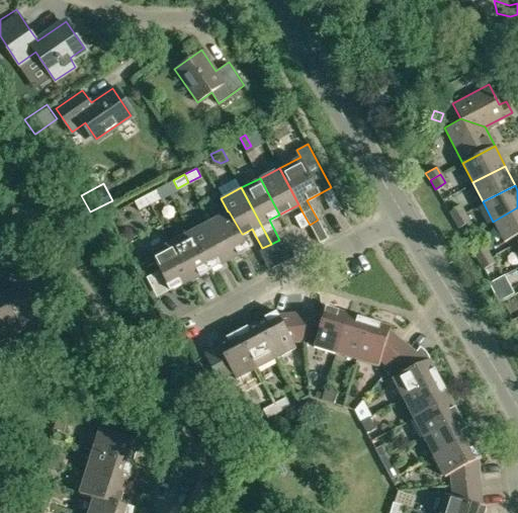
[(150,202),(161,197),(157,188),(146,193),(150,202)]
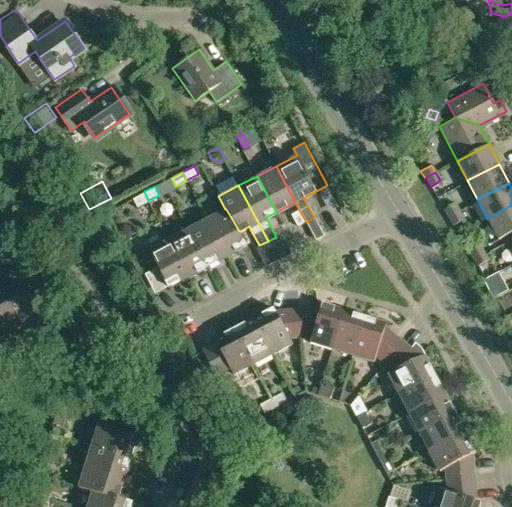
[(148,200),(144,191),(132,197),(137,206),(148,200)]
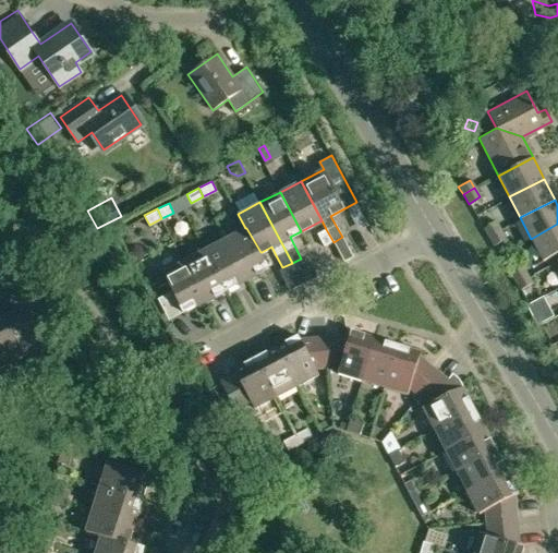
[(483,227),(487,235),(498,228),(494,220),(483,227)]
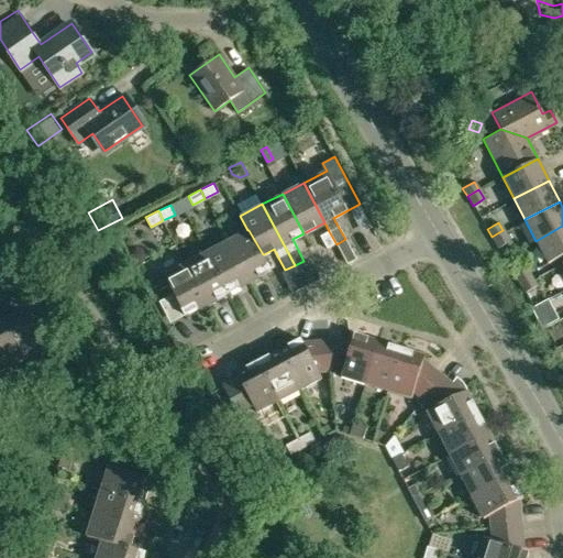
[(562,226),(536,241),(547,262),(562,253),(562,226)]
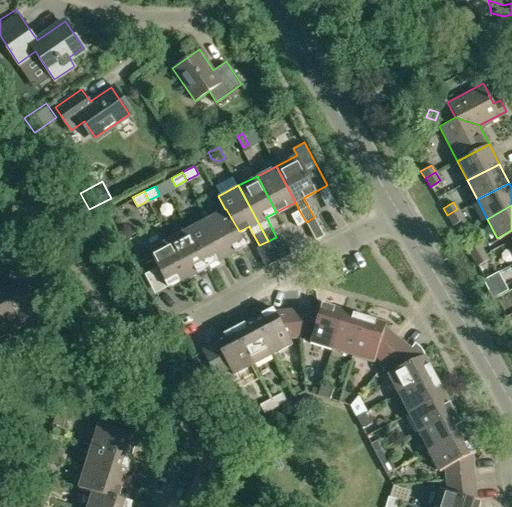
[(225,209),(207,219),(226,255),(246,244),(240,231),(239,231),(226,209),(225,209)]
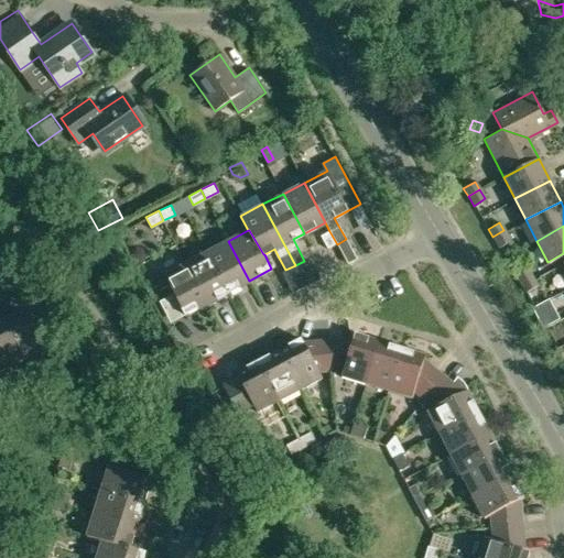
[(510,240),(503,230),(492,237),(498,247),(510,240)]
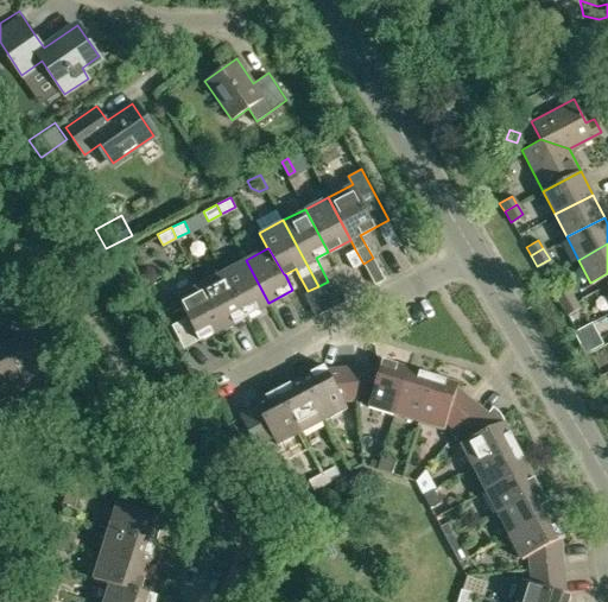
[(354,268),(363,264),(355,249),(347,254),(354,268)]
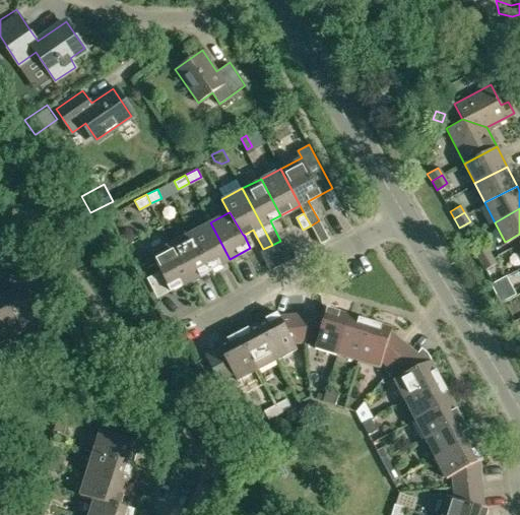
[(210,222),(191,233),(210,269),(230,259),(210,222)]
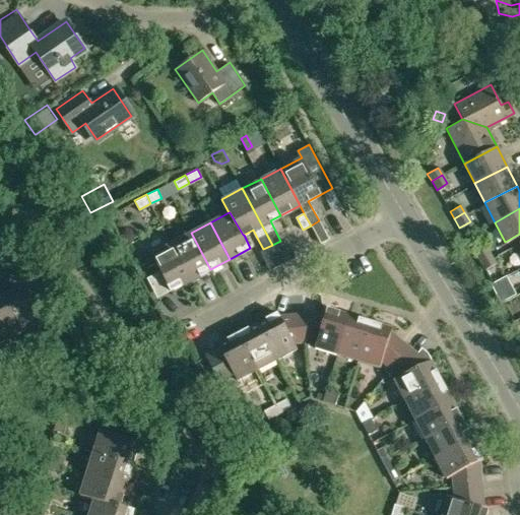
[(191,233),(172,243),(190,278),(210,269),(191,233)]
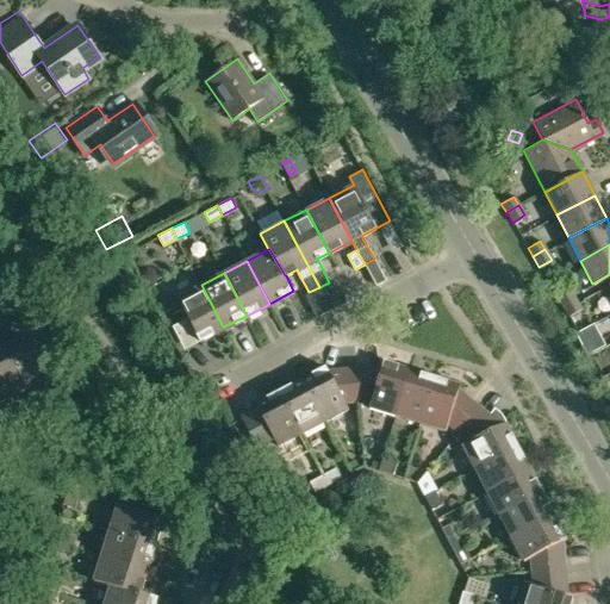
[(174,322),(169,324),(180,346),(185,343),(197,336),(198,340),(223,327),(201,285),(176,298),(186,316),(174,322)]
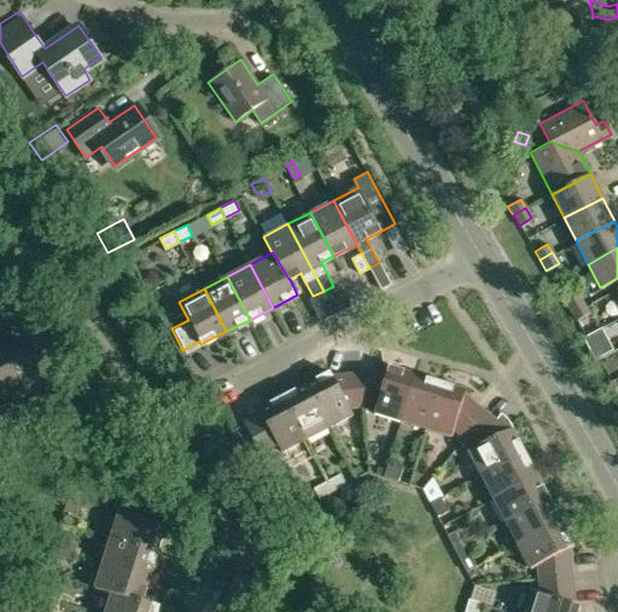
[(564,299),(569,309),(582,302),(576,292),(564,299)]
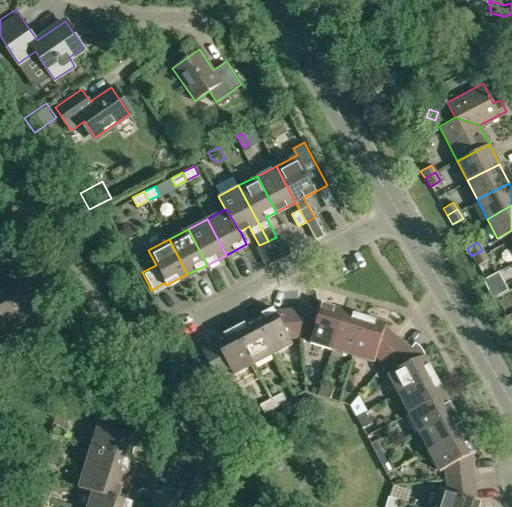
[(14,284),(4,289),(23,325),(43,315),(24,278),(29,275),(13,245),(2,250),(14,272),(9,275),(14,284)]
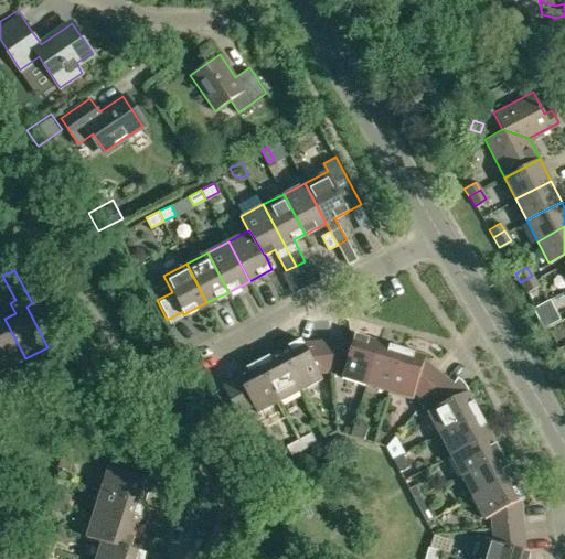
[(532,276),(520,282),(525,291),(536,285),(532,276)]
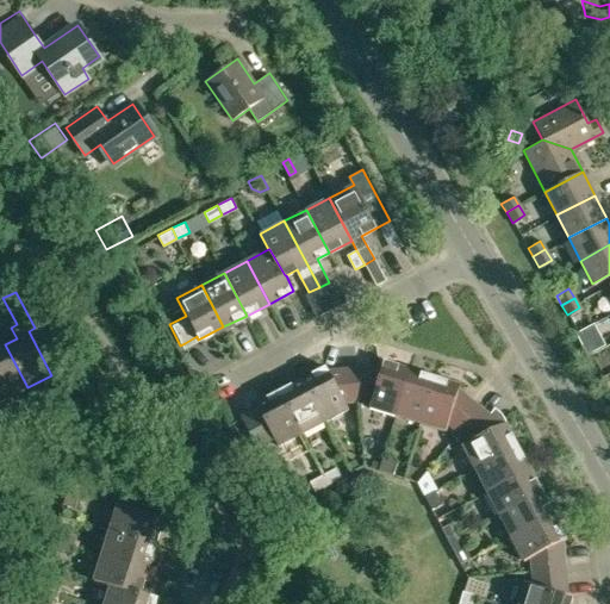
[(607,343),(595,323),(578,332),(590,353),(607,343)]
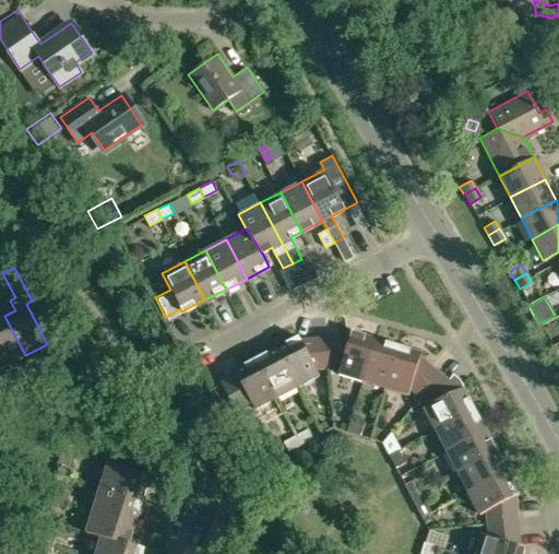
[(4,316),(0,317),(0,357),(4,366),(25,355),(4,316)]
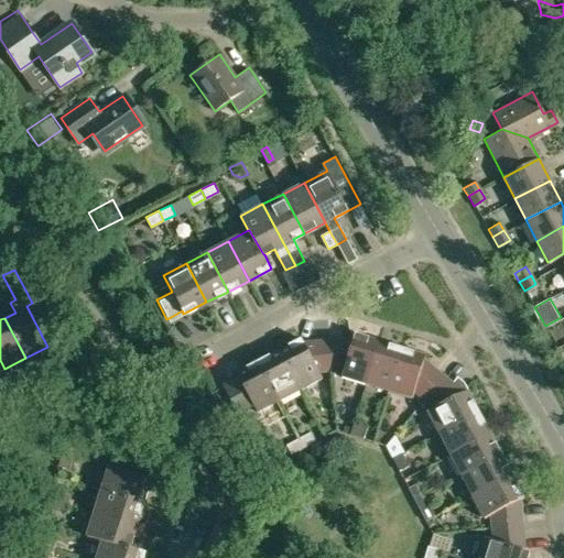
[(351,336),(327,339),(331,370),(342,370),(339,376),(364,384),(377,340),(353,332),(351,336)]
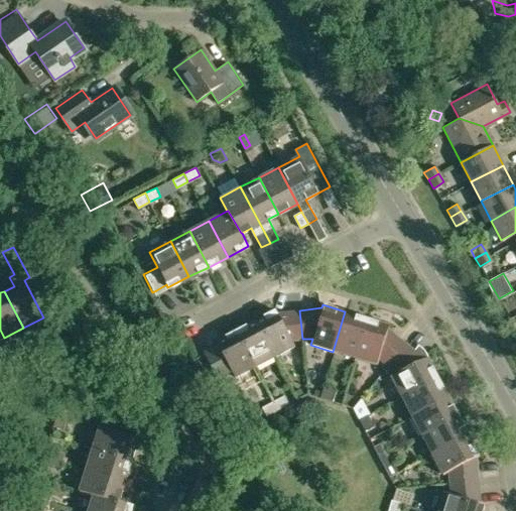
[(255,320),(274,356),(294,346),(291,340),(302,339),(299,310),(277,312),(275,309),(255,320)]
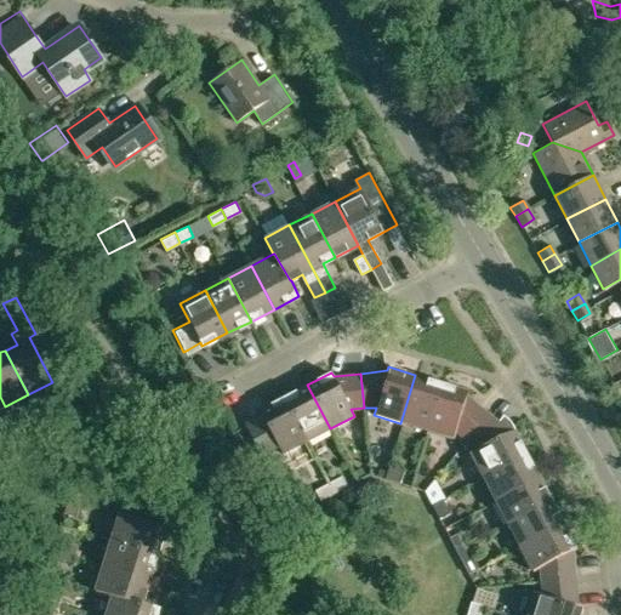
[(400,423),(425,431),(440,382),(415,375),(400,423)]
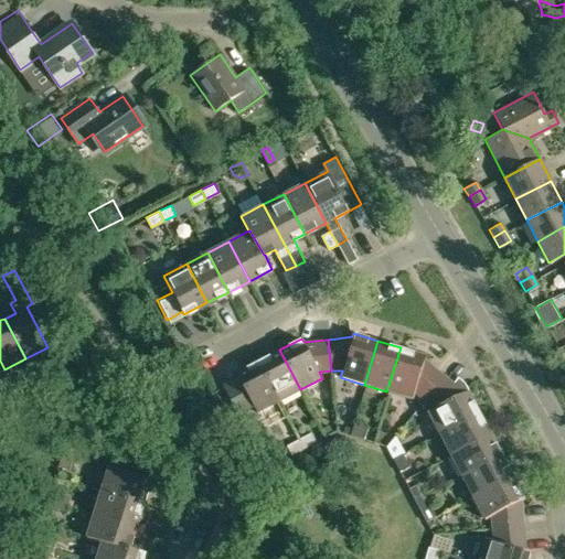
[(424,355),(401,347),(386,391),(411,399),(414,391),(424,399),(444,375),(423,358),(424,355)]
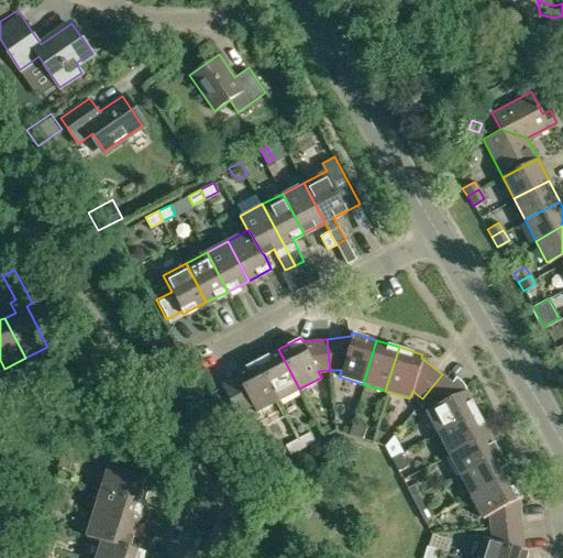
[(278,400),(299,389),(278,349),(257,360),(278,400)]
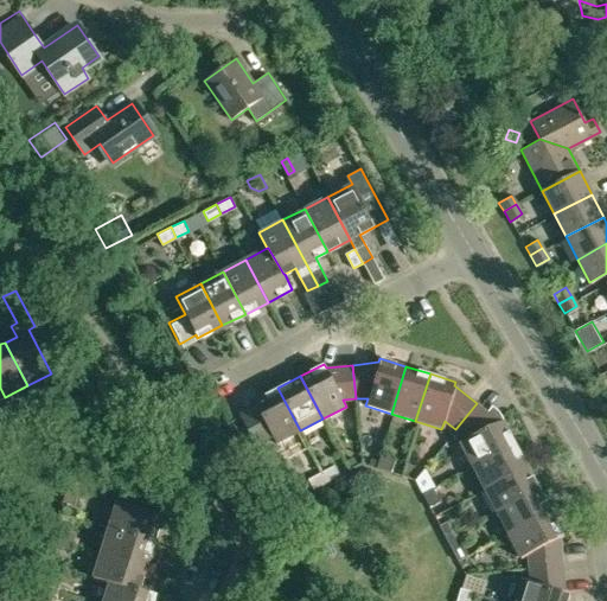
[(276,443),(300,430),(278,388),(253,401),(276,443)]
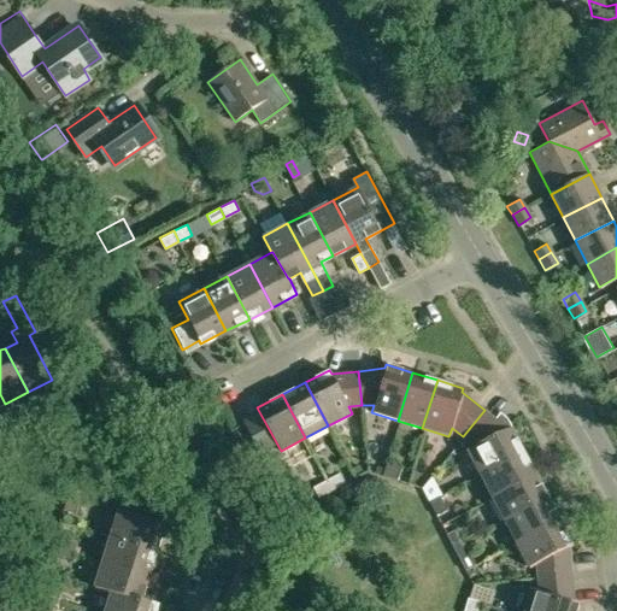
[(466,448),(480,474),(523,450),(511,426),(506,428),(485,410),(463,436),(472,445),(466,448)]
